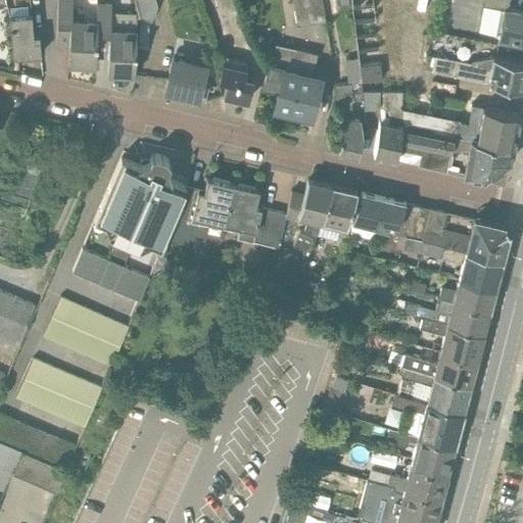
[(95,65),(95,54),(96,20),(70,19),(72,0),(57,0),(55,45),(68,46),(67,63),(81,64),(82,66),(90,67),(92,64),(95,65)]
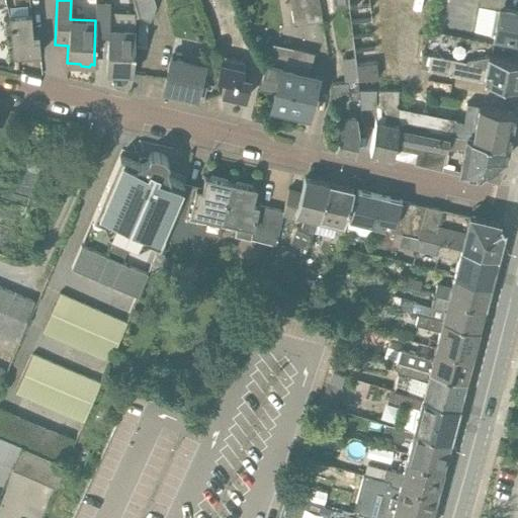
[(135,0),(139,16),(150,20),(155,6),(153,0),(135,0)]
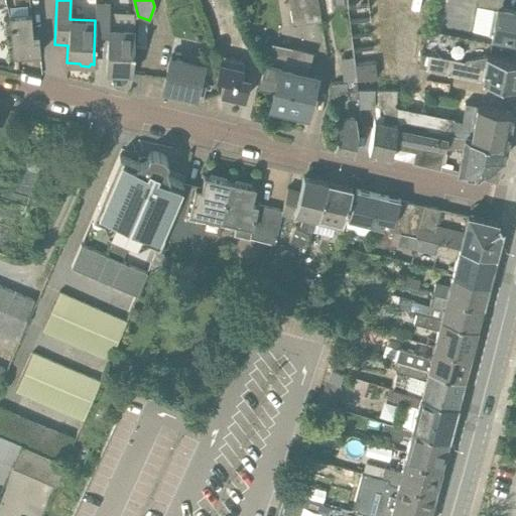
[(213,0),(219,16),(234,12),(230,0),(213,0)]
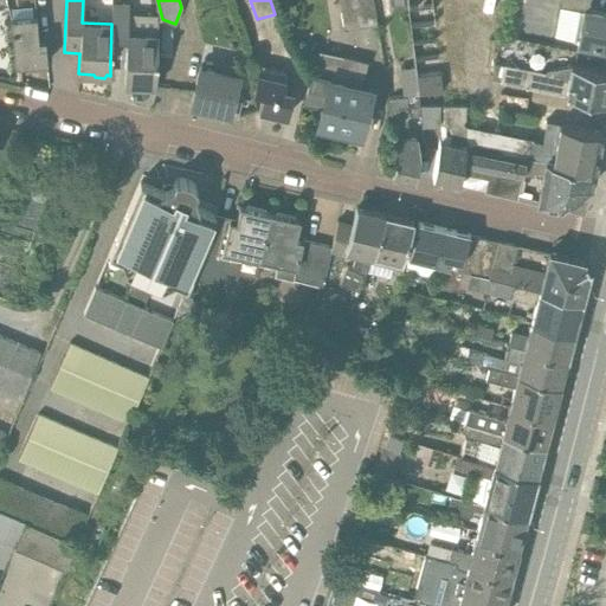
[(339,0),(343,30),(376,24),(372,0),(339,0)]
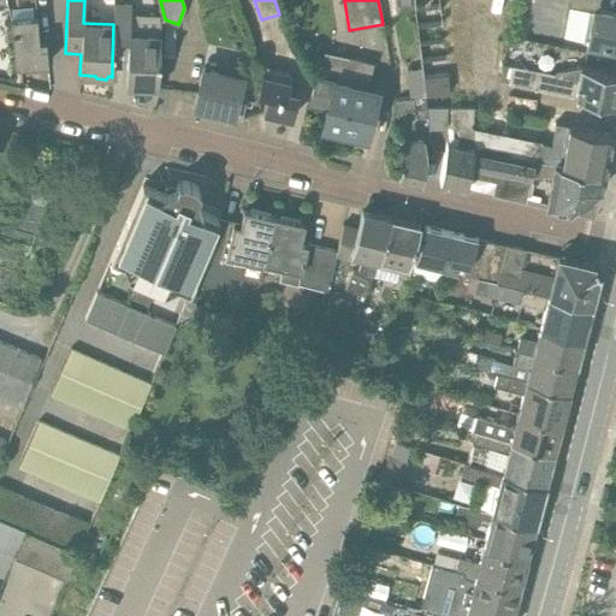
[(413,0),(421,71),(425,96),(455,95),(455,93),(442,0),(413,0)]
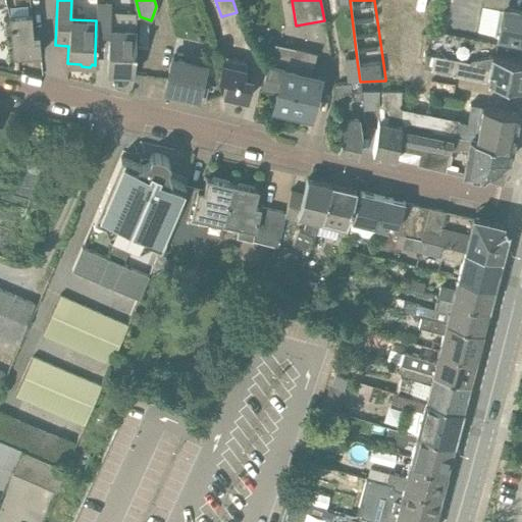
[(493,35),(496,35),(496,36),(521,41),(521,11),(507,9),(508,0),(480,0),(480,5),(498,8),(493,35)]
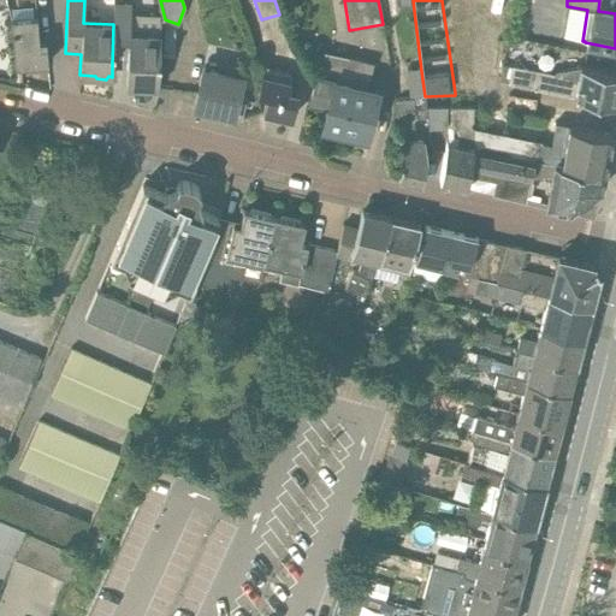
[(113,24),(112,64),(126,65),(125,87),(141,87),(142,89),(152,90),(154,88),(158,88),(160,35),(130,34),(131,4),(113,4),(113,24)]
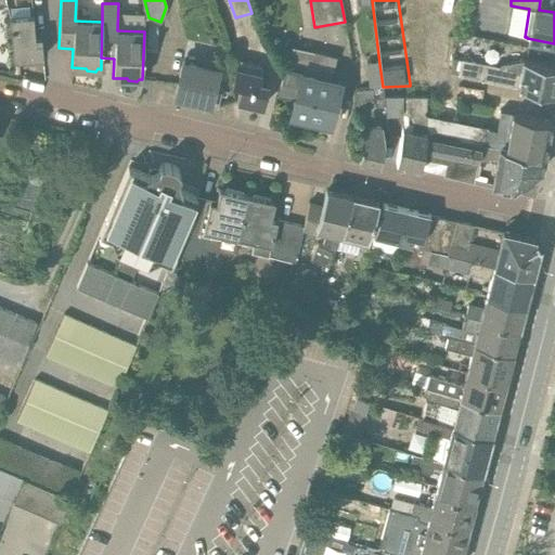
[(33,14),(10,16),(13,60),(42,57),(41,41),(36,42),(33,14)]
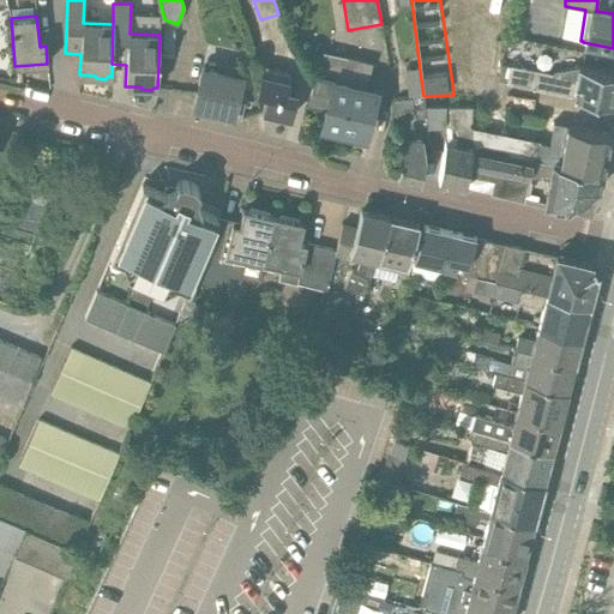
[(318,72),(317,72),(309,100),(326,103),(321,125),(365,136),(375,86),(367,85),(372,62),(323,50),(318,72)]
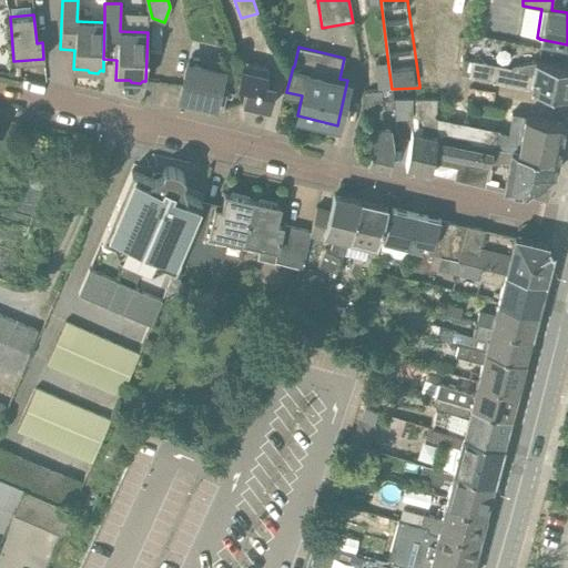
[(221,108),(225,92),(221,91),(226,68),(188,59),(179,98),(221,108)]
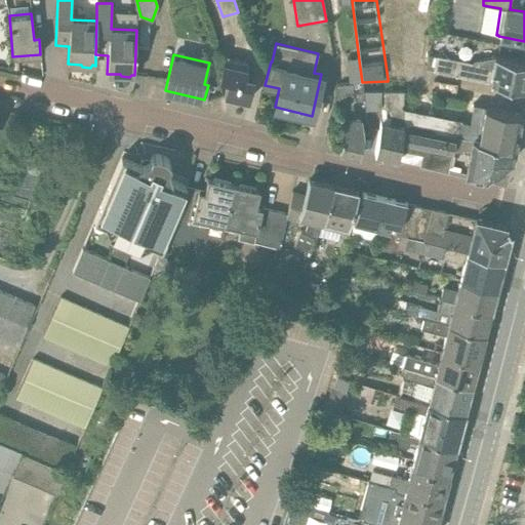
[(249,62),(225,55),(219,78),(228,80),(224,94),(248,101),(254,77),(246,75),(249,62)]
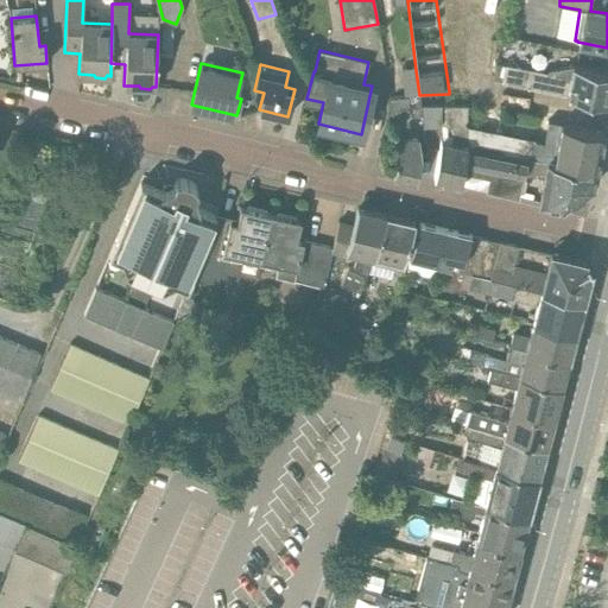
[(505,65),(501,82),(607,102),(607,71),(571,64),(571,65),(548,70),(546,73),(505,64),(505,65)]
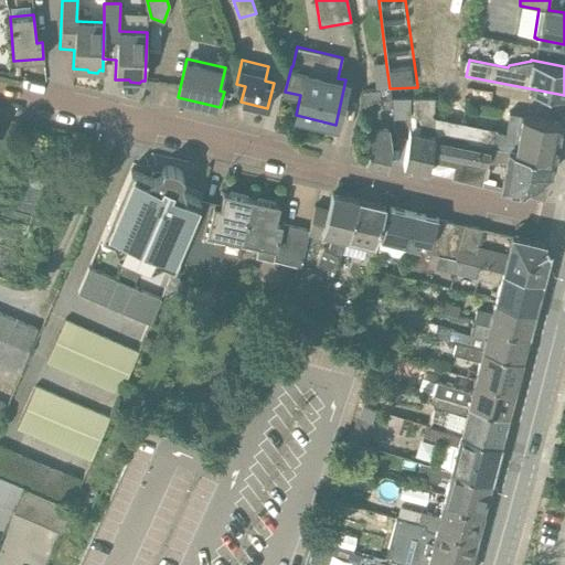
[(376,89),(363,91),(369,141),(364,163),(386,168),(392,146),(390,127),(382,125),(380,109),(392,107),(391,99),(391,98),(390,88),(386,65),(374,66),(376,89)]
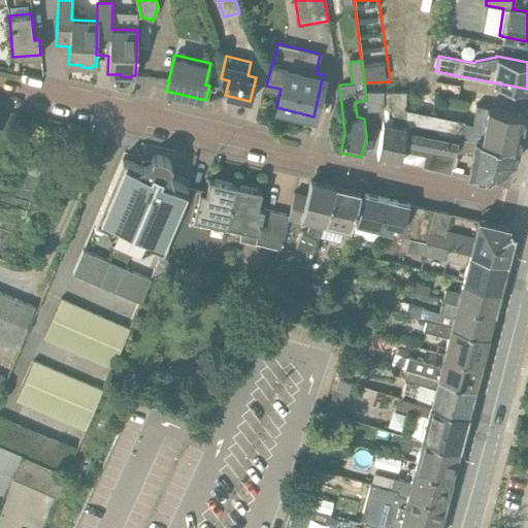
[(405,128),(405,109),(406,91),(404,91),(389,91),(387,91),(387,108),(393,109),(393,126),(384,124),(376,155),(399,160),(405,128)]
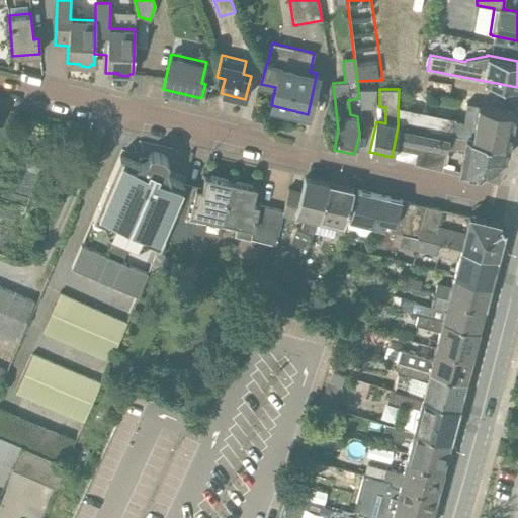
[(375,90),(358,90),(358,91),(359,98),(360,108),(376,108),(375,90)]
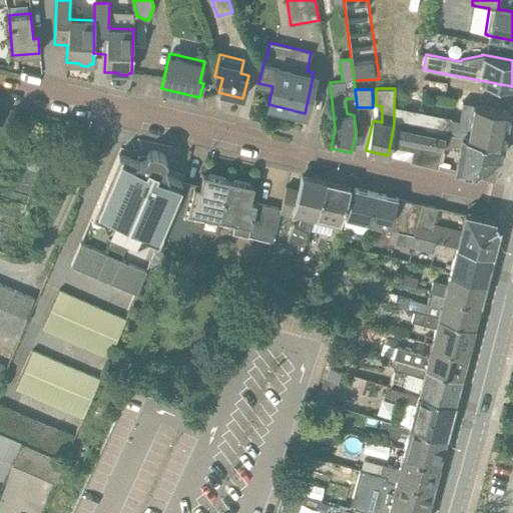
[(469,120),(423,111),(419,128),(503,144),(509,111),(473,104),(469,120)]
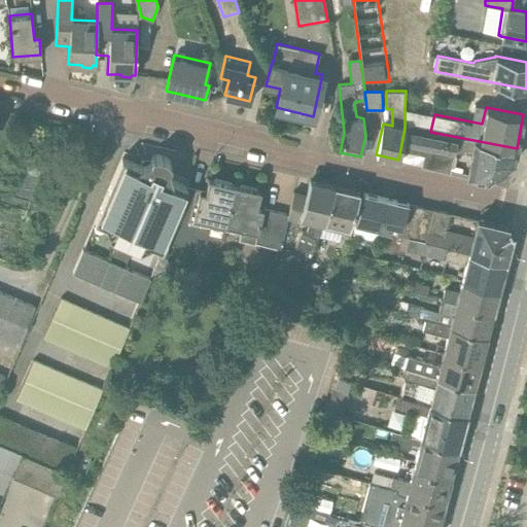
[(405,128),(398,160),(449,171),(454,148),(473,148),(467,175),(487,180),(514,162),(517,148),(430,132),(405,128)]
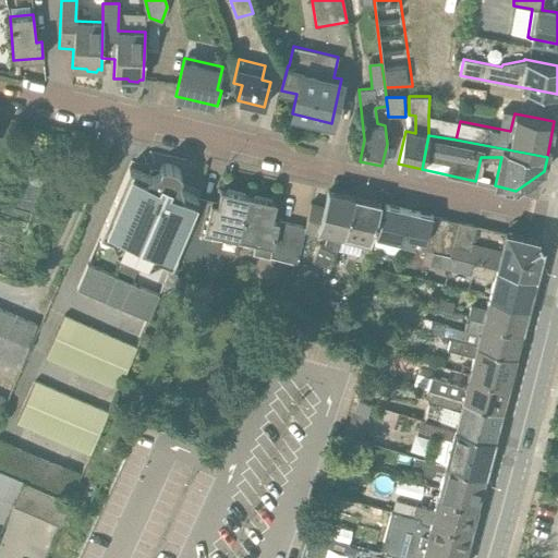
[(147,176),(129,167),(97,243),(168,276),(178,254),(193,217),(197,199),(198,198),(184,192),(179,179),(182,172),(182,171),(181,170),(179,169),(177,168),(173,166),(170,165),(168,164),(166,164),(165,164),(164,164),(162,164),(160,170),(147,176)]
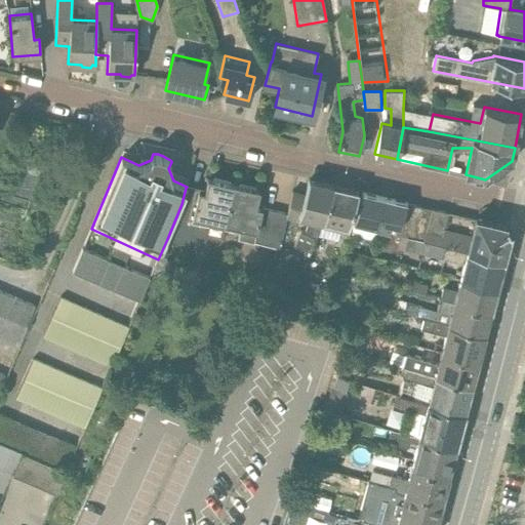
[(182,204),(167,239),(186,244),(188,236),(204,240),(205,237),(209,220),(224,224),(233,184),(207,177),(204,192),(198,191),(186,188),(182,204)]
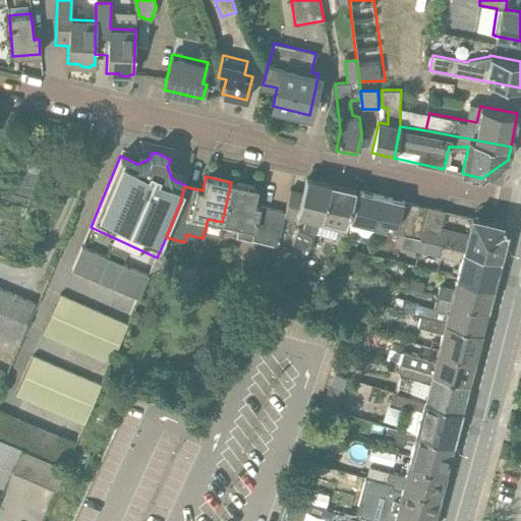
[(284,212),(286,213),(284,217),(296,220),(297,216),(306,218),(301,230),(298,228),(292,243),(302,248),(307,250),(319,226),(322,221),(331,184),(306,179),(302,193),(290,190),(284,212)]
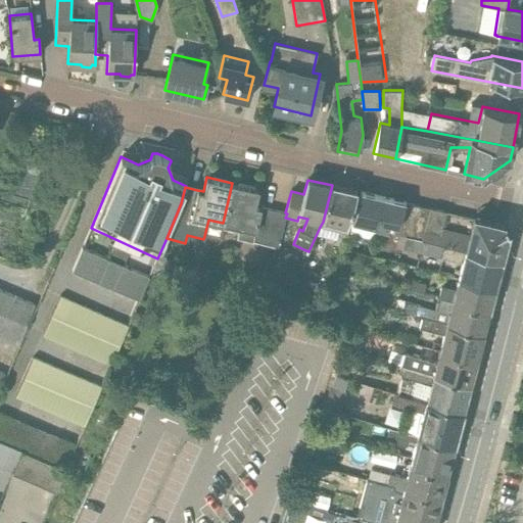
[(287,214),(285,212),(254,205),(258,189),(232,183),(223,223),(238,227),(237,237),(278,247),(285,218),(287,214)]
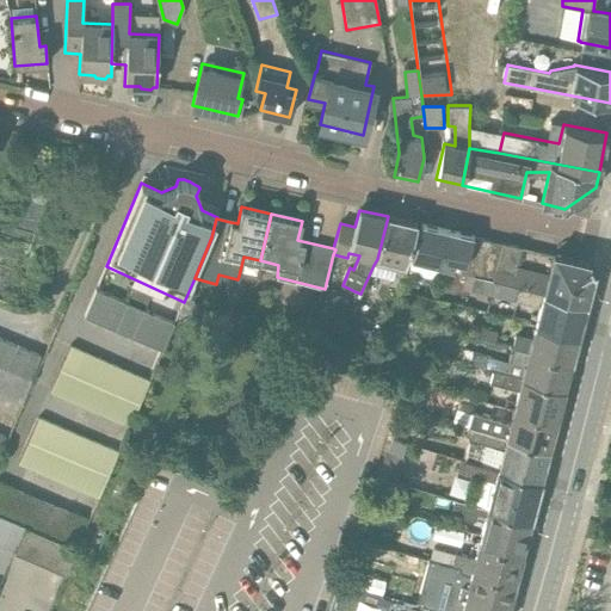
[(405,267),(411,246),(415,223),(388,216),(377,259),(374,265),(394,270),(394,273),(401,276),(405,267)]
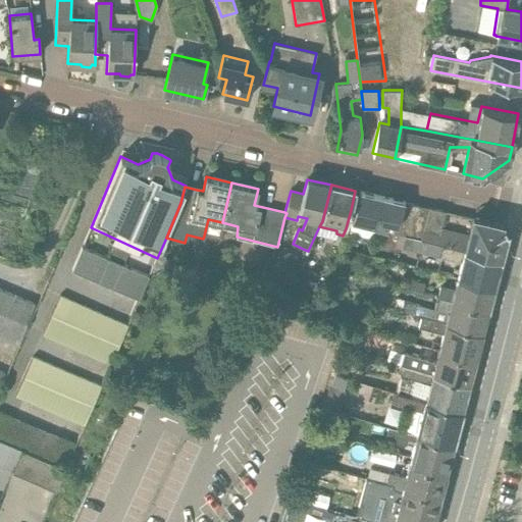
[(383,229),(397,232),(404,202),(360,192),(350,232),(379,240),(382,230),(383,230),(383,229)]
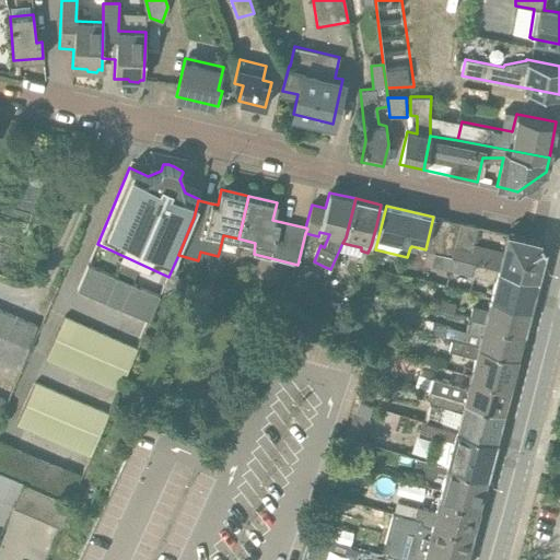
[(433,253),(434,252),(439,253),(447,220),(433,217),(426,249),(424,251),(433,253)]
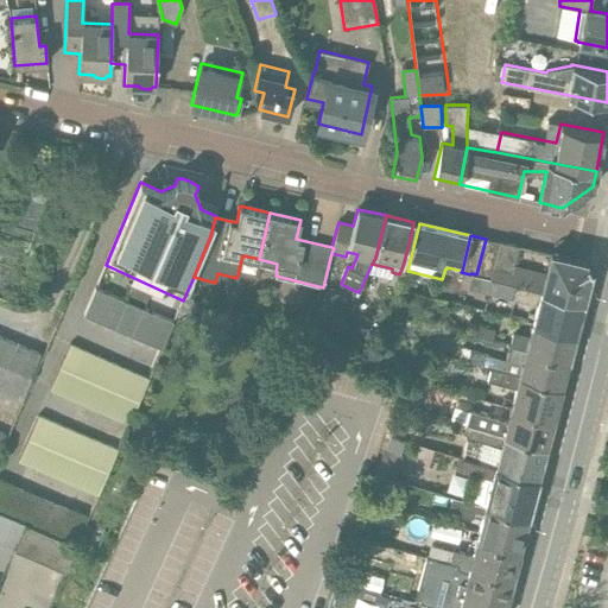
[(489,278),(492,267),(499,242),(486,239),(476,274),(489,278)]
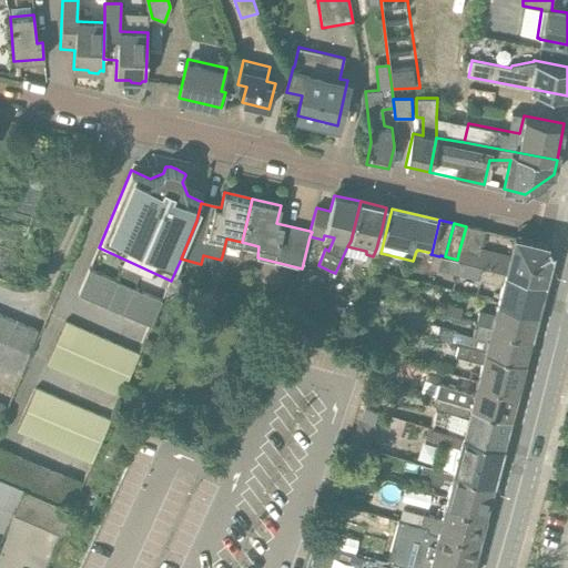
[(475,264),(506,272),(544,282),(551,252),(547,244),(514,236),(508,261),(459,250),(457,260),(475,264)]
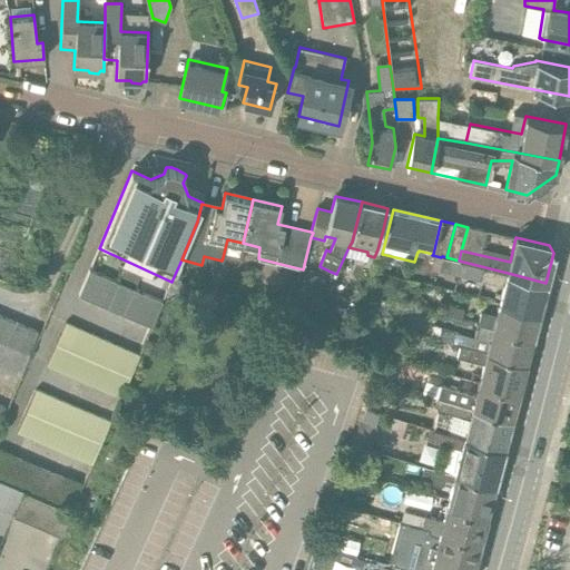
[(438,271),(502,285),(499,302),(538,313),(546,283),(508,273),(477,265),(459,261),(446,257),(442,256),(441,257),(438,271)]
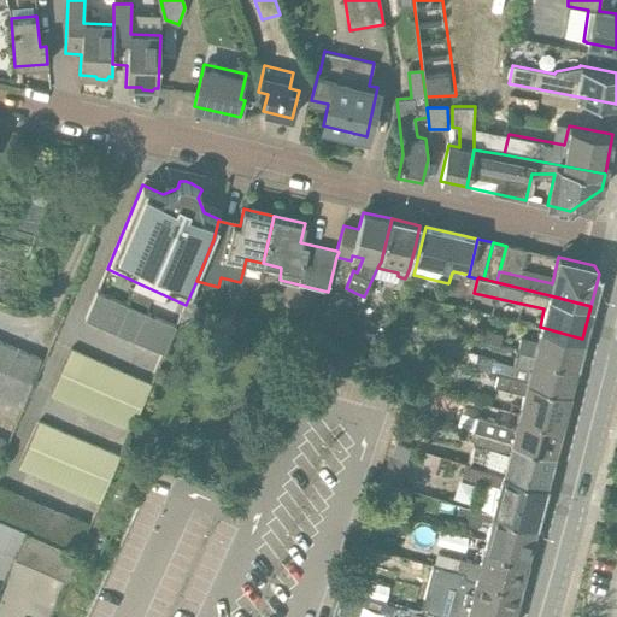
[(129,306),(97,293),(86,318),(117,333),(129,306)]
